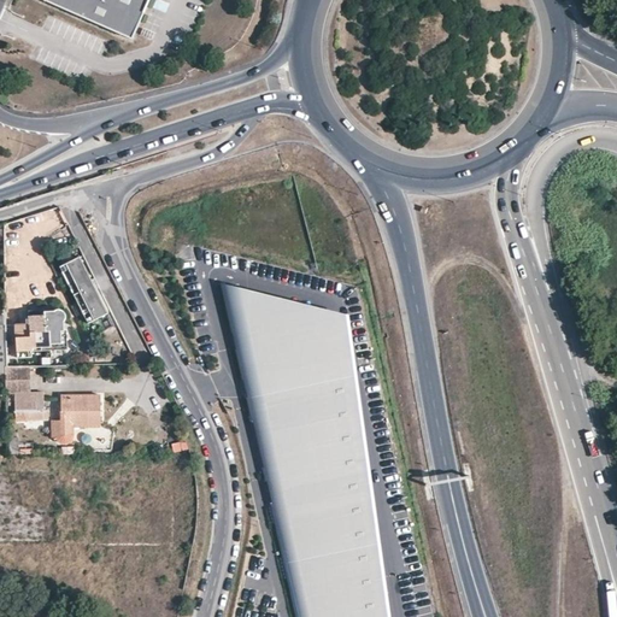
[(150,0),(45,0),(133,39),(150,0)]
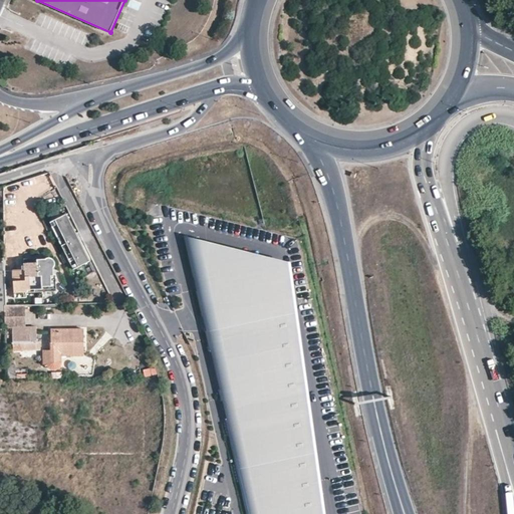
[(68,247),(77,267),(87,262),(66,217),(51,225),(63,250),(68,247)]
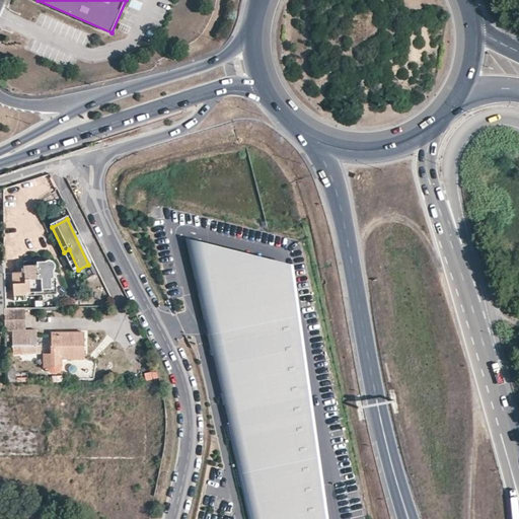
[(42,291),(52,291),(52,281),(53,280),(54,272),(57,270),(57,265),(55,263),(52,262),(49,262),(46,262),(46,263),(38,263),(36,266),(29,266),(23,266),(24,273),(11,273),(12,284),(14,284),(14,295),(26,296),(26,293),(42,293),(42,291)]
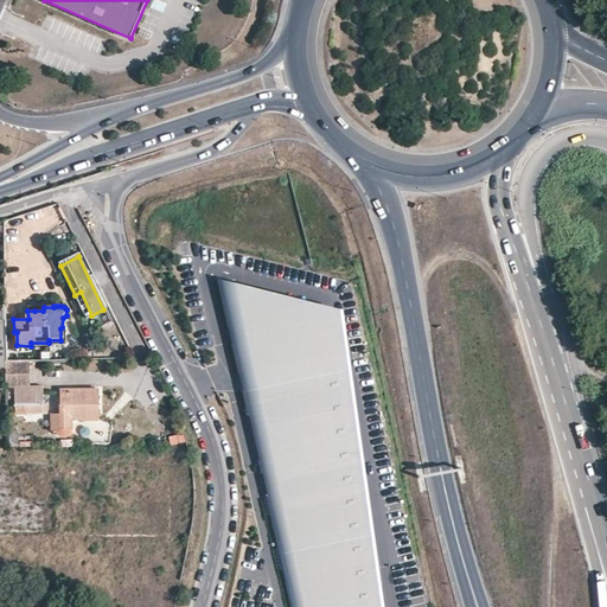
[(30,385),(30,368),(11,369),(12,387),(14,387),(30,387),(30,385)]
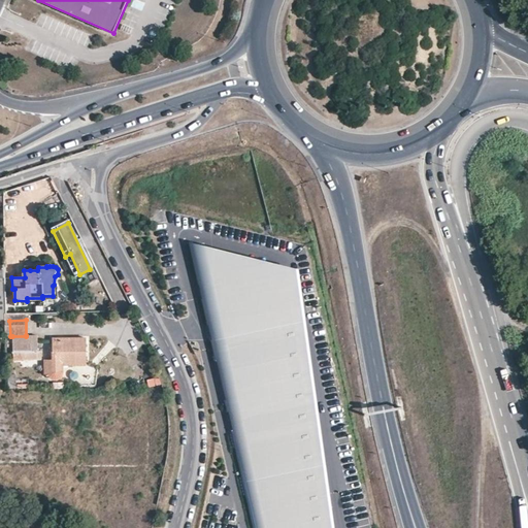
[(26,336),(12,336),(13,361),(42,360),(42,352),(38,351),(38,335),(26,336)]
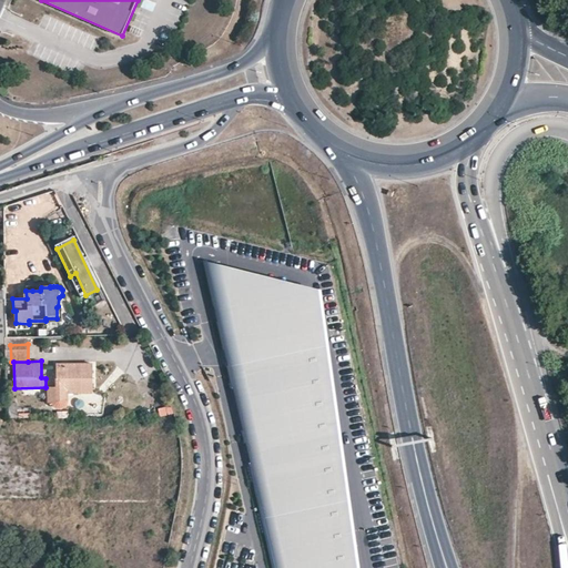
[(68,394),(91,393),(91,363),(75,363),(56,363),(56,387),(46,388),(47,403),(50,405),(53,406),(58,408),(63,407),(67,404),(68,401),(68,394)]
